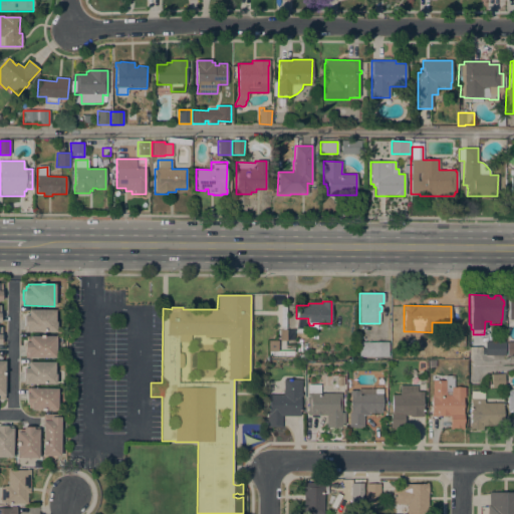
[(54,322),(55,322),(55,331),(26,331),(23,331),(23,325),(23,316),(25,316),(25,313),(27,313),(27,310),(54,310),(54,322)]
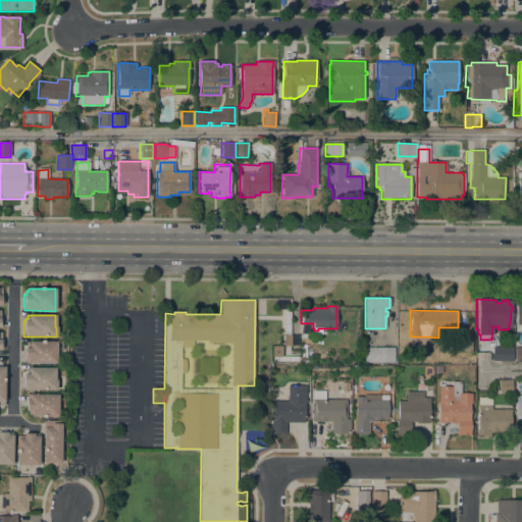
[(56,363),(25,363),(25,358),(24,358),(24,348),(27,348),(27,344),(30,344),(30,342),(56,342),(56,363)]
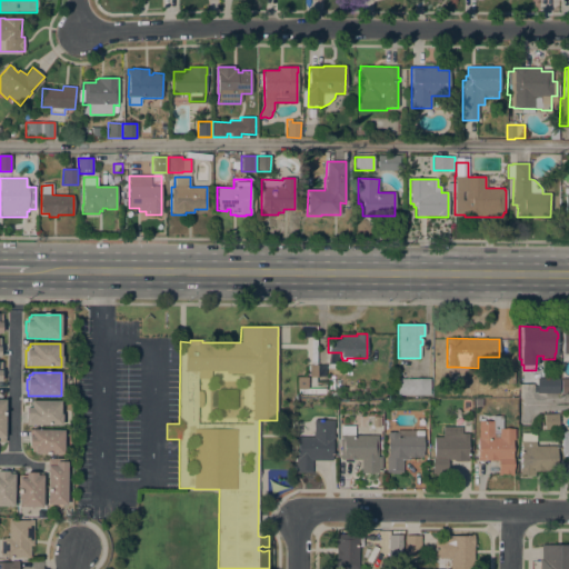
[(515,372),(515,383),(506,383),(506,372),(515,372)]
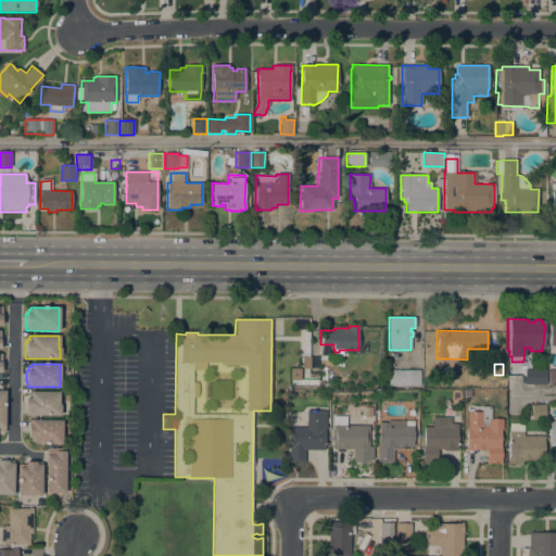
[(290,368),(300,368),(300,379),(317,379),(317,384),(290,384),(290,379),(289,379),(290,368)]
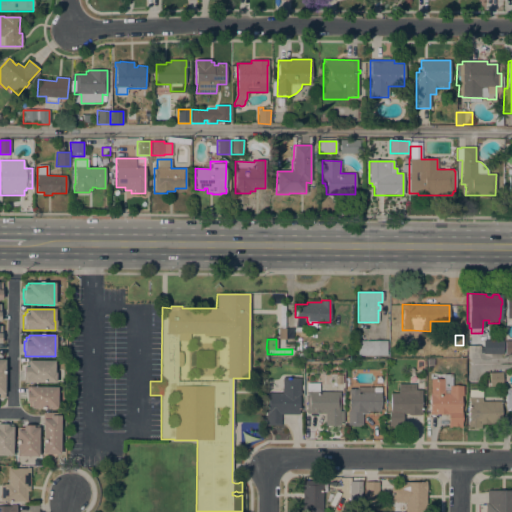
[(482,354),(482,353),(481,353),(481,347),(482,347),(482,340),(486,341),(486,340),(489,340),(489,341),(502,341),(502,354),(482,354)]
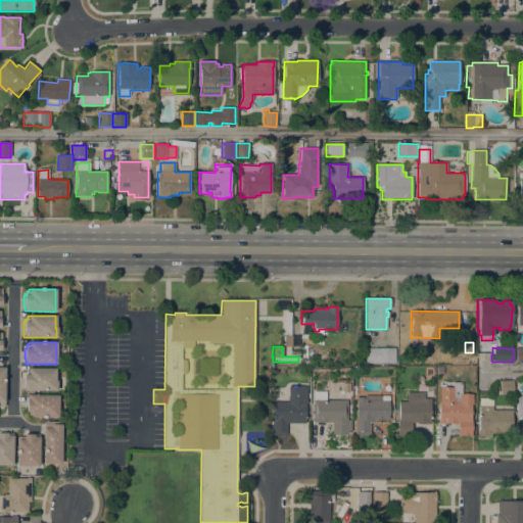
[(365,364),(365,348),(394,348),(394,364),(365,364)]
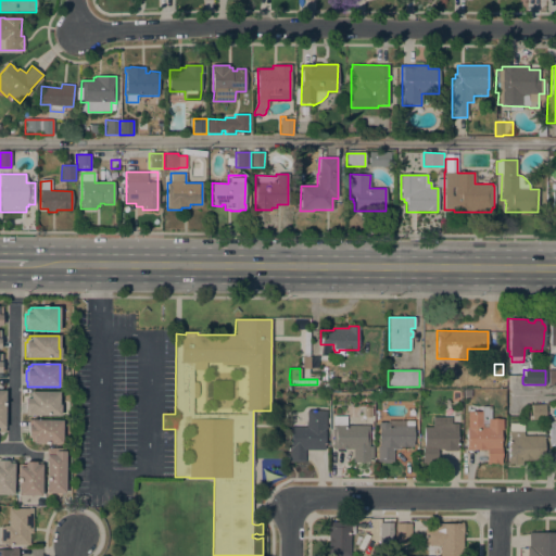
[(59,392),(59,405),(60,405),(60,416),(25,415),(25,409),(25,399),(27,399),(27,395),(29,395),(29,392),(59,392)]
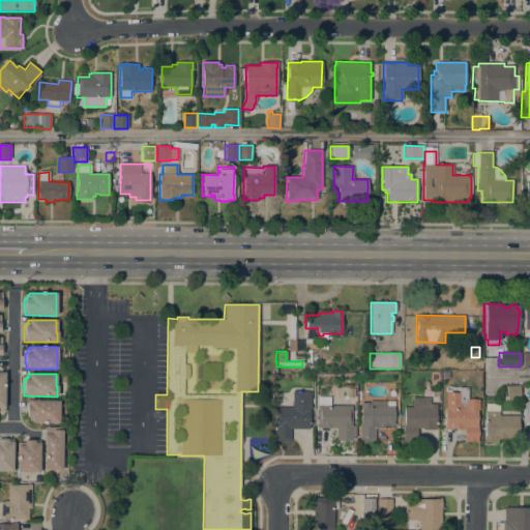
[(520,400),(506,401),(505,386),(520,385),(520,400)]
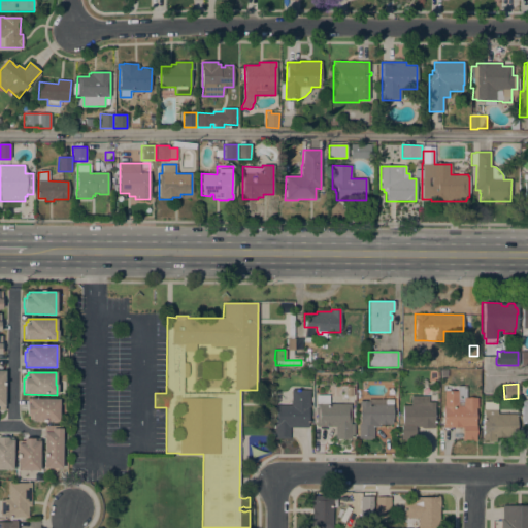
[(353,395),(344,395),(345,386),(353,387),(353,395)]
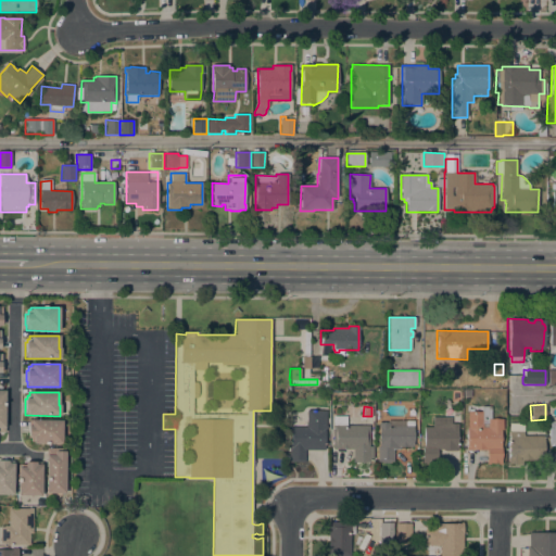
[(500,447),(501,447),(501,465),(497,465),(497,463),(490,463),(490,465),(487,465),(487,450),(471,450),(466,450),(466,428),(467,428),(467,412),(481,412),(481,407),(491,407),(491,419),(502,419),(502,430),(500,430),(500,447)]
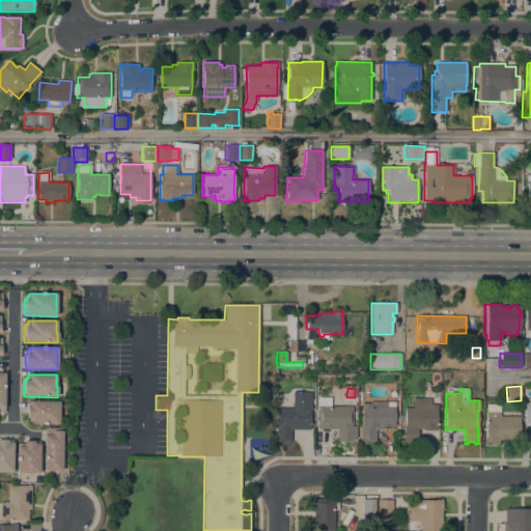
[(310,392),(310,407),(311,407),(311,409),(310,409),(309,430),(291,430),(291,442),(272,442),(273,426),(277,426),(278,408),(291,408),(291,394),(294,392),(310,392)]
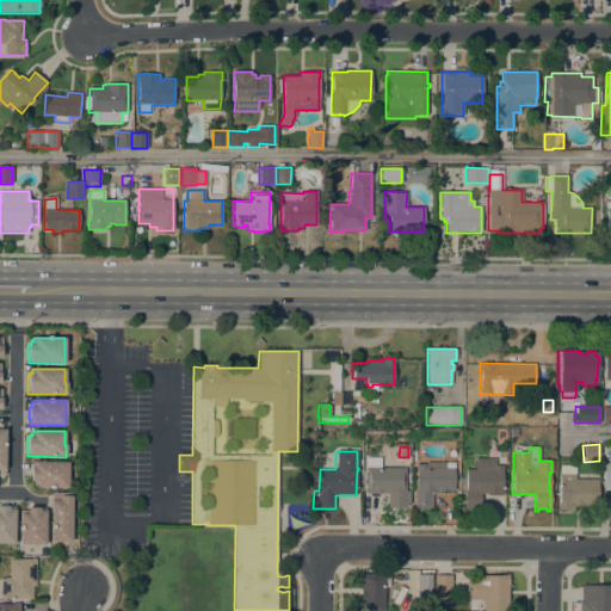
[(405,468),(405,491),(406,491),(406,508),(388,508),(388,493),(365,493),(365,457),(381,457),(380,468),(405,468)]
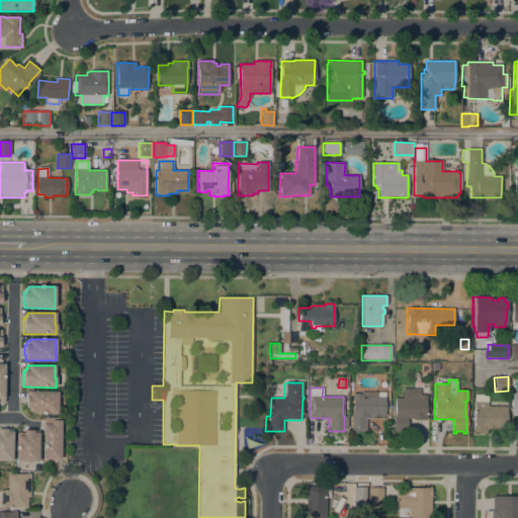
[(420,389),(420,395),(426,395),(426,400),(426,419),(423,419),(423,420),(414,420),(414,419),(410,419),(407,419),(407,431),(393,431),(393,417),(395,417),(395,398),(403,398),(403,389),(420,389)]
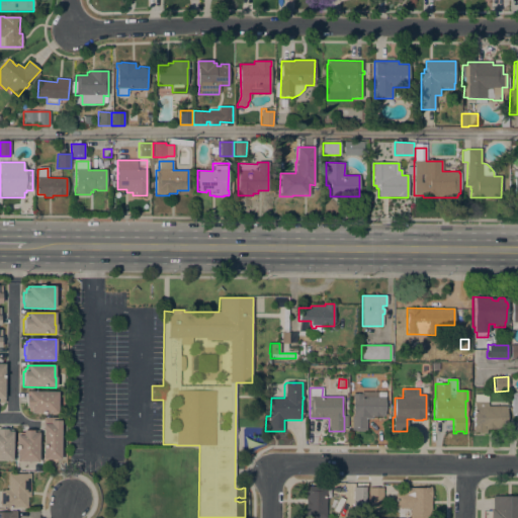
[(58,414),(30,413),(30,411),(28,411),(28,407),(25,407),(26,397),(26,392),(58,392),(58,414)]
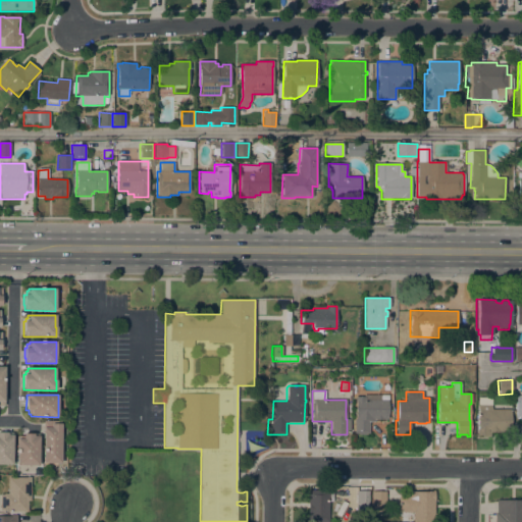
[(387,395),(387,419),(373,419),(373,421),(369,421),(369,433),(365,433),(365,434),(358,434),(358,433),(354,433),(354,419),(355,419),(355,397),(363,397),(363,395),(387,395)]
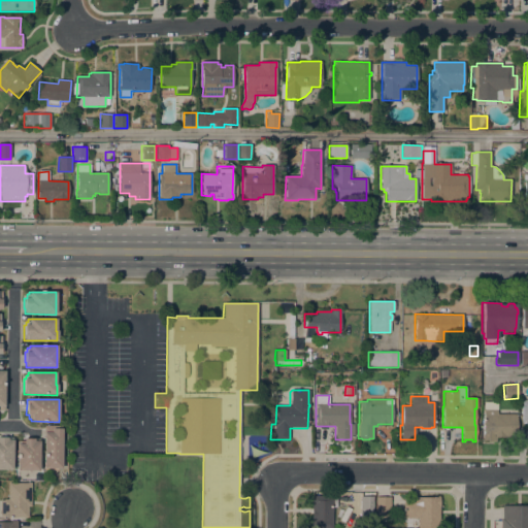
[(497,402),(497,415),(516,415),(516,437),(495,437),(495,442),(487,442),(487,440),(483,440),(483,402),(497,402)]
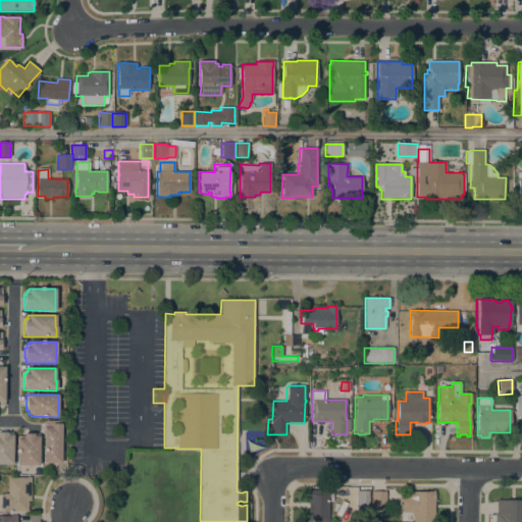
[(43,421),(61,421),(61,463),(43,463),(43,421)]
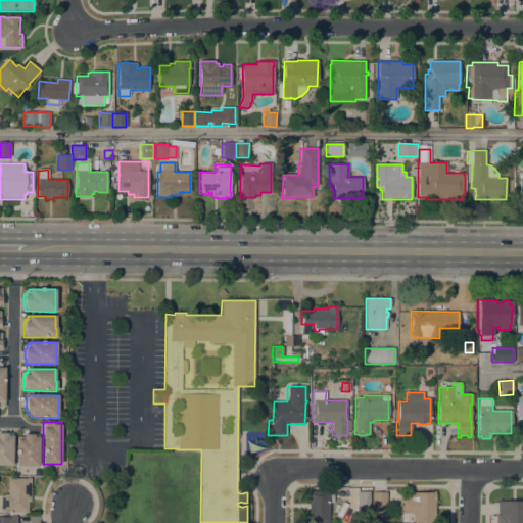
[(0,465),(0,433),(7,433),(12,433),(12,465),(0,465)]
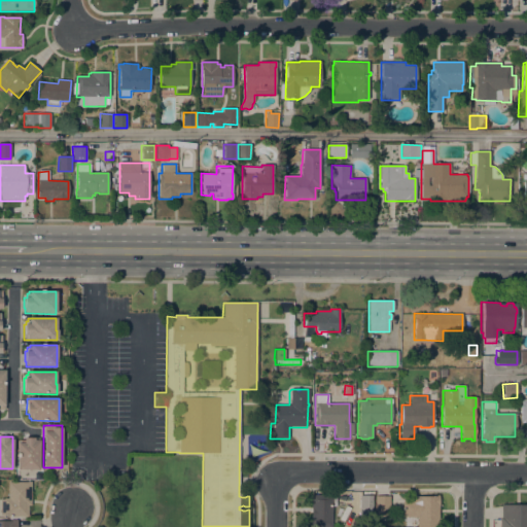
[(16,469),(16,443),(19,443),(19,441),(23,441),(23,437),(34,437),(34,438),(39,438),(39,470),(16,469)]
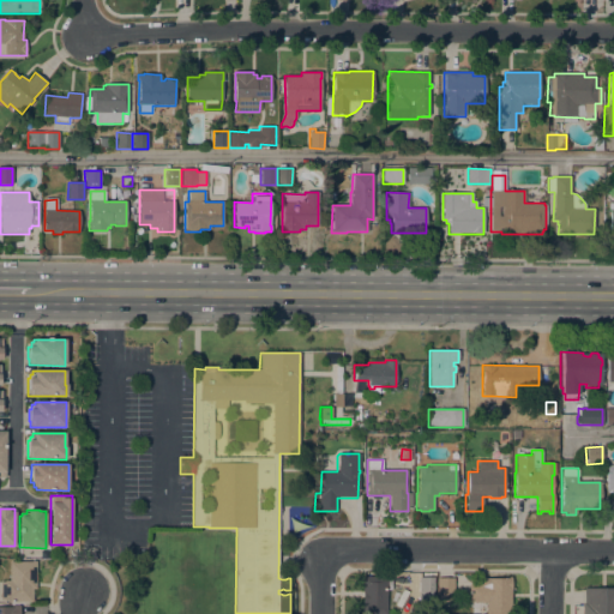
[(32,589),(32,602),(26,602),(26,601),(4,601),(4,600),(0,600),(0,582),(4,582),(4,581),(8,581),(8,561),(35,561),(36,589),(32,589)]
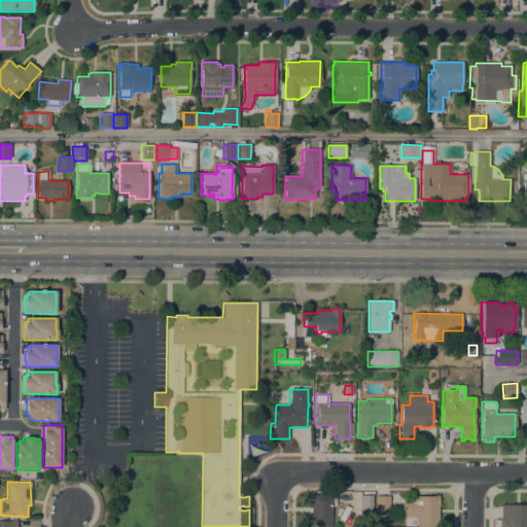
[(310,526),(311,494),(331,494),(331,496),(336,496),(336,506),(331,506),(331,526),(310,526)]
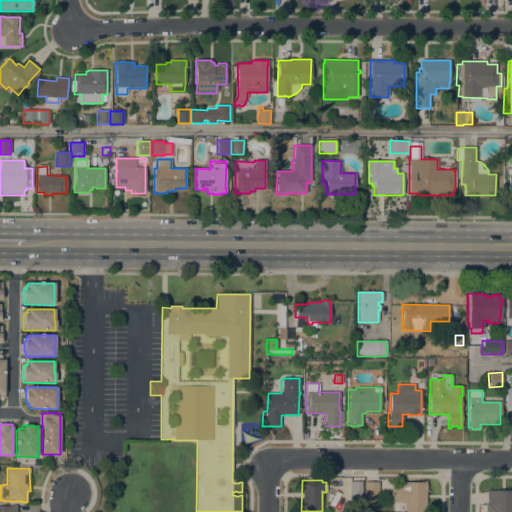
[(391,487),(401,487),(401,482),(420,482),(420,481),(426,481),(426,505),(425,505),(425,511),(405,511),(405,502),(391,502),(391,487)]
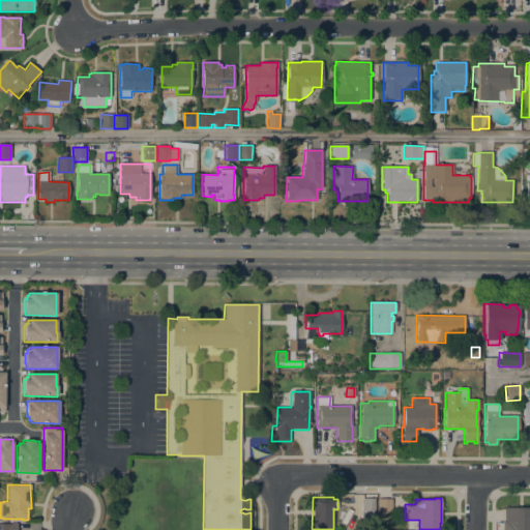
[(361,512),(361,499),(377,499),(376,512),(361,512)]
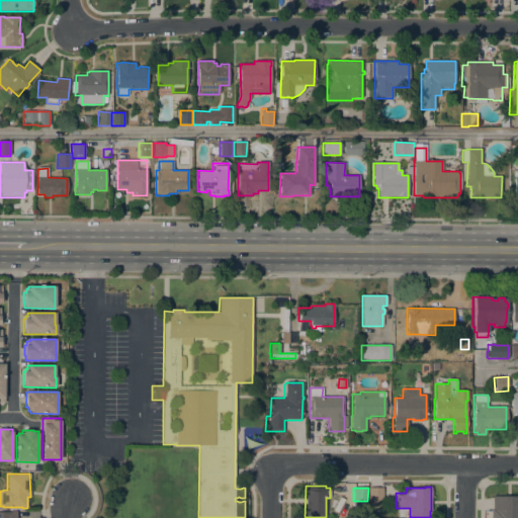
[(368,488),(382,488),(382,508),(367,508),(367,501),(368,488)]
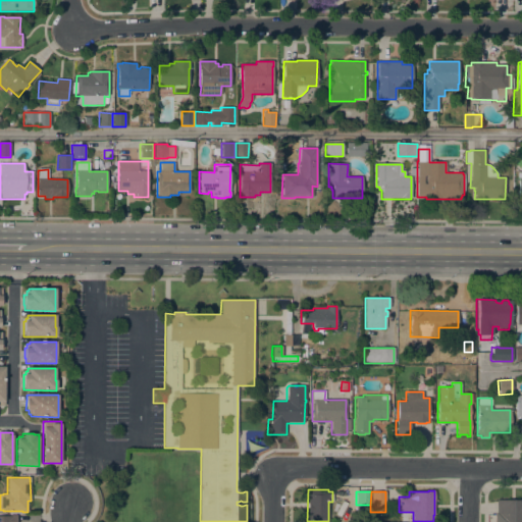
[(521,500),(521,521),(494,521),(494,513),(497,513),(497,500),(521,500)]
